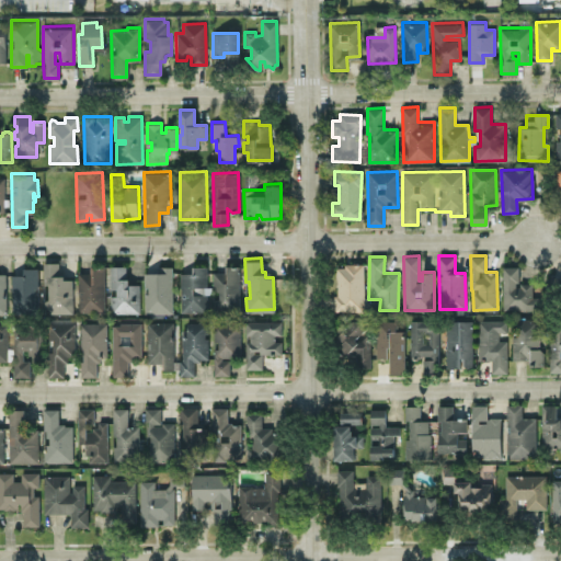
[(44,262),(58,262),(58,275),(64,275),(64,277),(73,278),(73,312),(44,312),(44,299),(48,299),(48,284),(44,284),(44,262)]
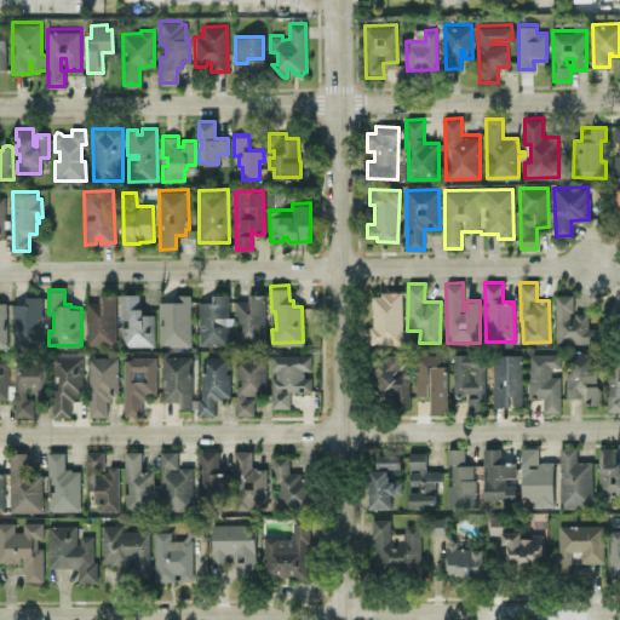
[(213,291),(228,291),(229,316),(213,316),(214,325),(228,325),(228,344),(199,345),(197,300),(213,300),(213,291)]
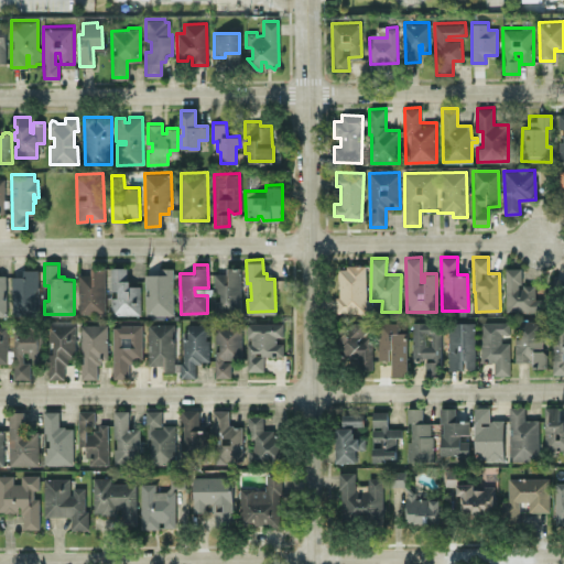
[(110,267),(127,266),(127,279),(129,279),(129,284),(140,284),(141,314),(111,314),(110,296),(117,296),(117,291),(110,291),(110,267)]
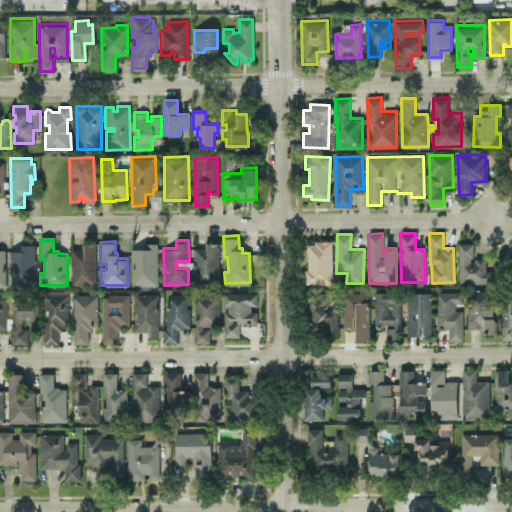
[(331,241),(305,241),(306,284),(332,283),(331,241)]
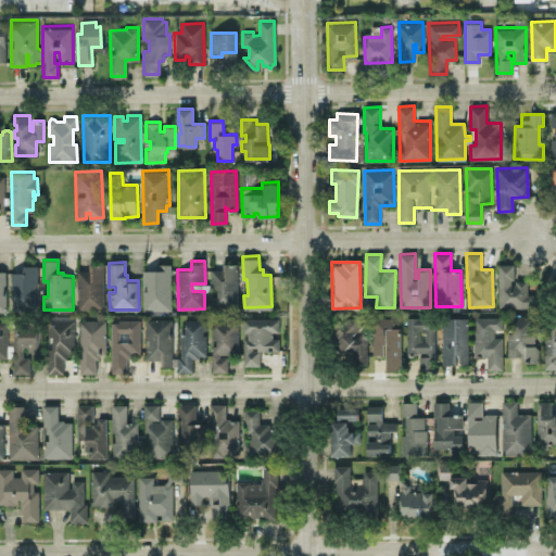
[(77,269),(77,308),(104,308),(104,263),(89,263),(89,269),(77,269)]
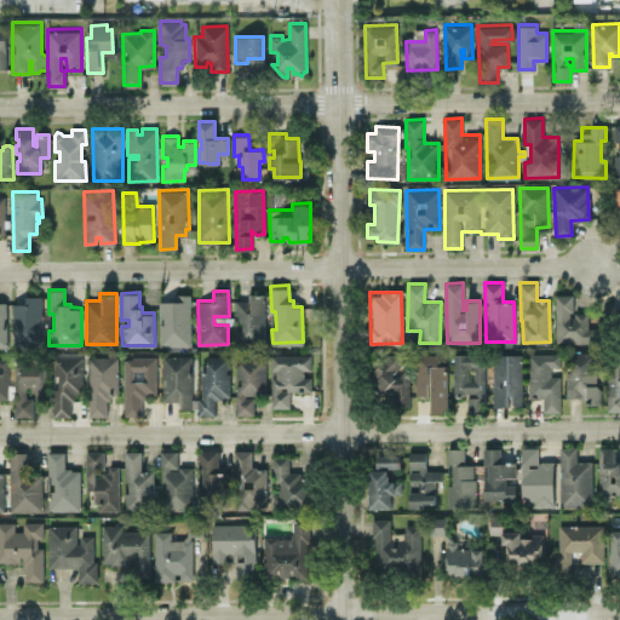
[(248,293),(263,293),(267,344),(235,345),(234,329),(244,328),(242,320),(235,321),(234,300),(248,299),(248,293)]
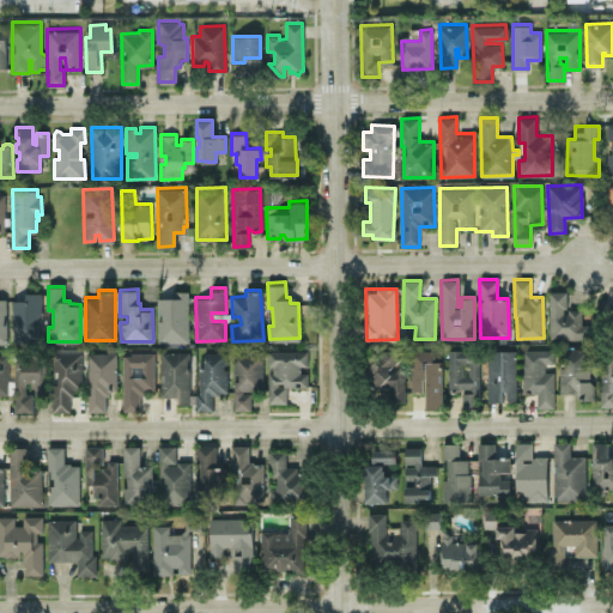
[(550,339),(588,338),(588,325),(582,325),(581,309),(566,309),(566,290),(548,291),(550,339)]
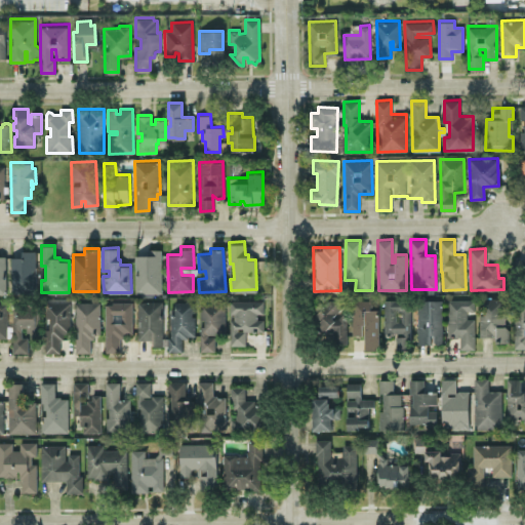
[(148,249),(148,253),(134,254),(135,292),(160,291),(159,249),(148,249)]
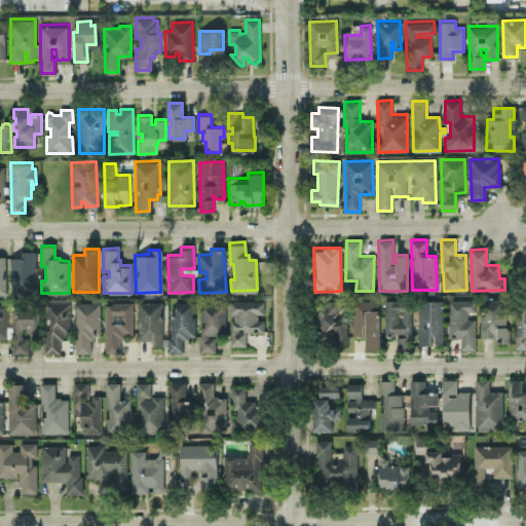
[(35,251),(23,251),(23,257),(10,257),(10,292),(35,292),(35,251)]
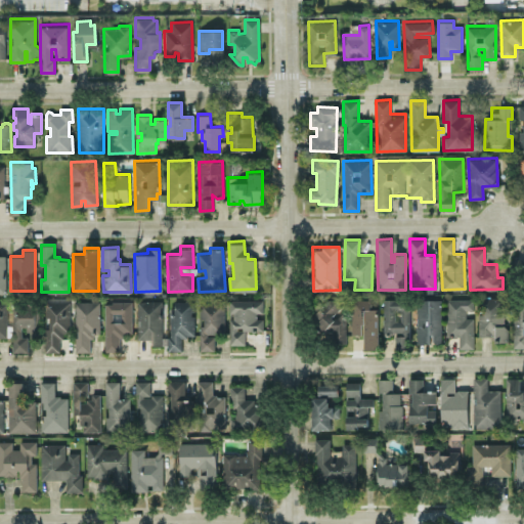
[(199,298),(225,297),(227,332),(208,333),(208,336),(213,335),(214,349),(200,349),(199,298)]
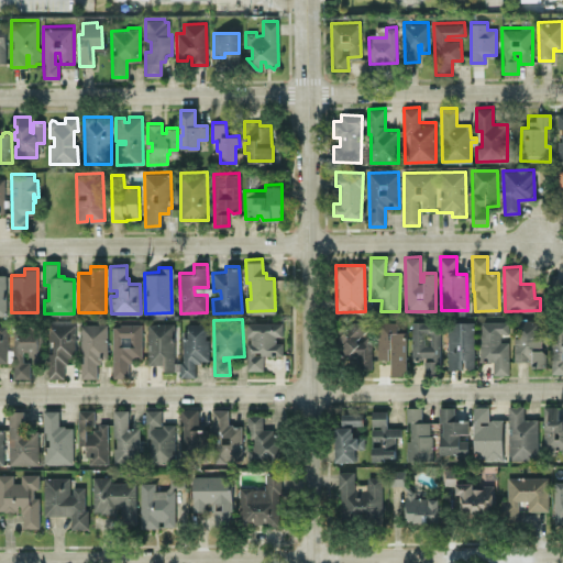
[(493,374),(509,374),(508,341),(500,341),(500,333),(508,333),(508,320),(479,321),(481,361),(493,361),(493,374)]
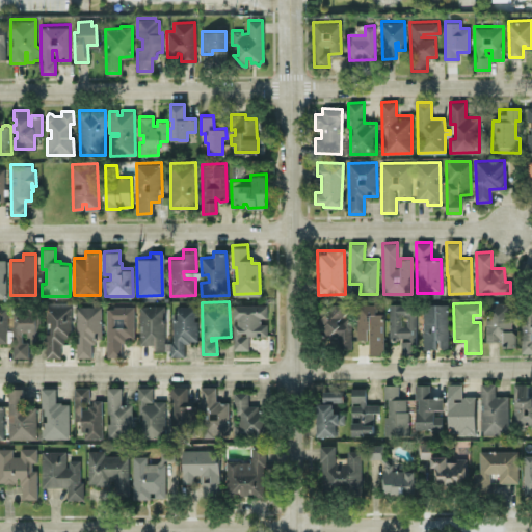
[(233,303),(267,303),(267,316),(262,316),(262,322),(265,322),(265,334),(248,334),(248,349),(233,350),(233,322),(236,322),(236,317),(233,317),(233,303)]
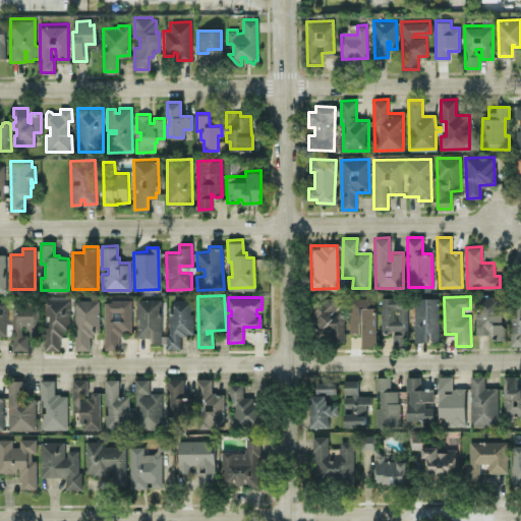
[(349,333),(361,332),(361,347),(375,347),(374,306),(367,306),(367,297),(348,298),(349,333)]
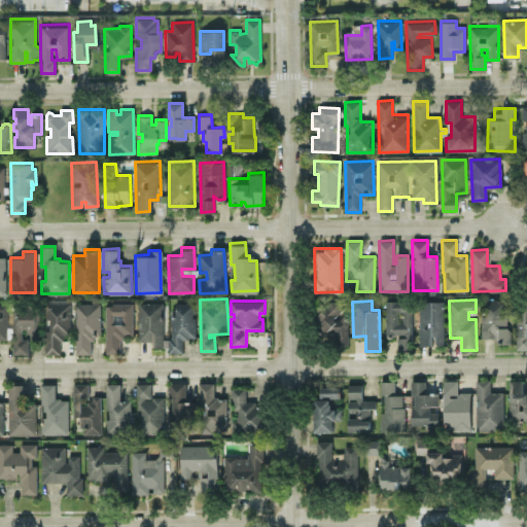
[(385,336),(397,336),(396,350),(411,351),(412,301),(386,301),(385,336)]
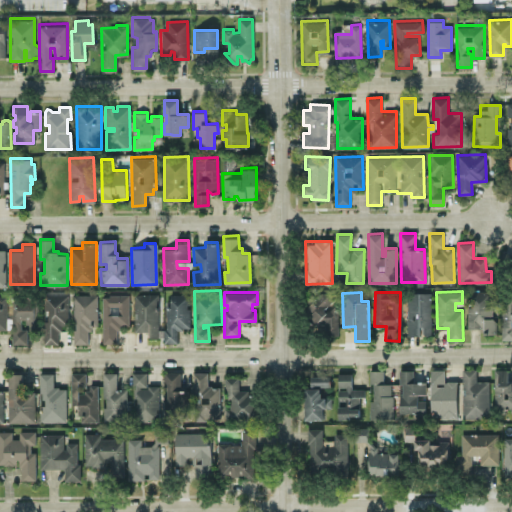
[(430,292),(406,292),(408,335),(432,335),(430,292)]
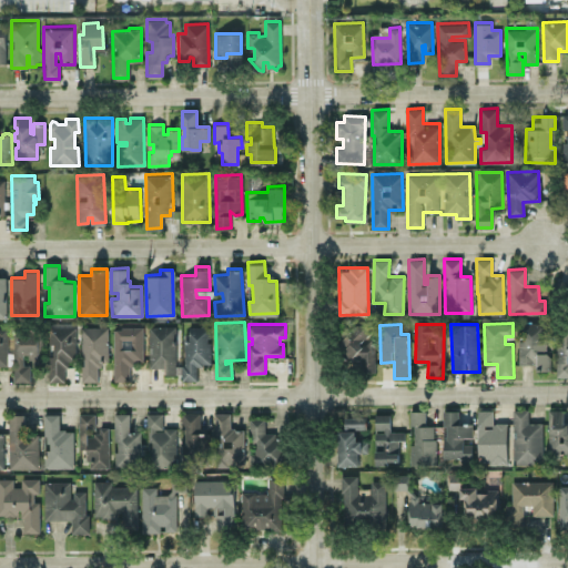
[(81,325),(109,325),(109,361),(102,361),(102,355),(100,355),(100,364),(95,364),(95,379),(81,379),(81,325)]
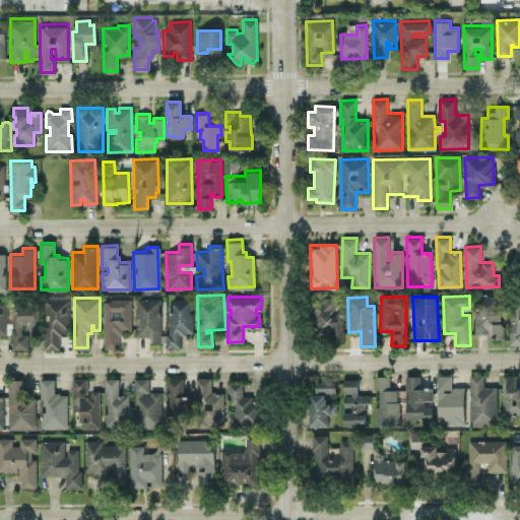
[(135,299),(159,298),(160,341),(151,341),(151,335),(135,335),(135,299)]
